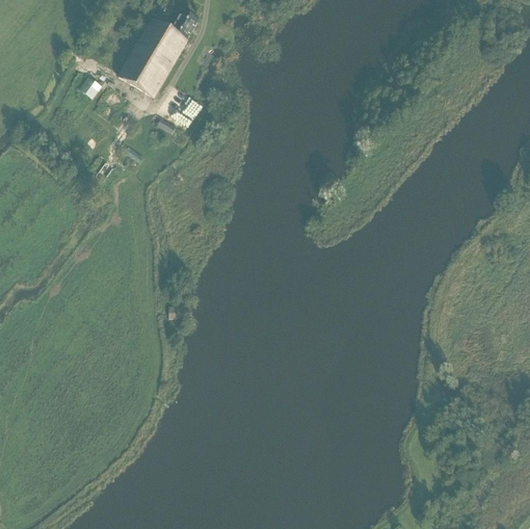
[(187,37),(199,19),(183,9),(171,29),(154,18),(120,76),(155,97),(189,38),(187,37)]
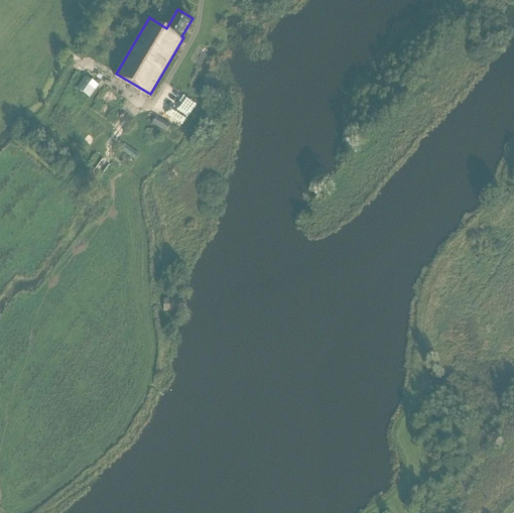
[(78,87),(91,96),(100,83),(87,74),(78,87)]
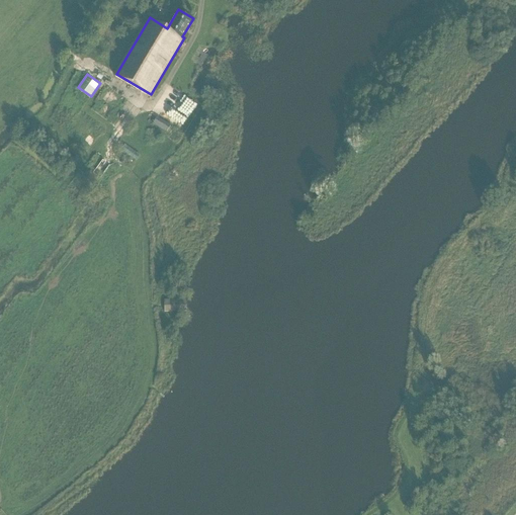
[(172,122),(159,114),(155,120),(168,130),(172,122)]
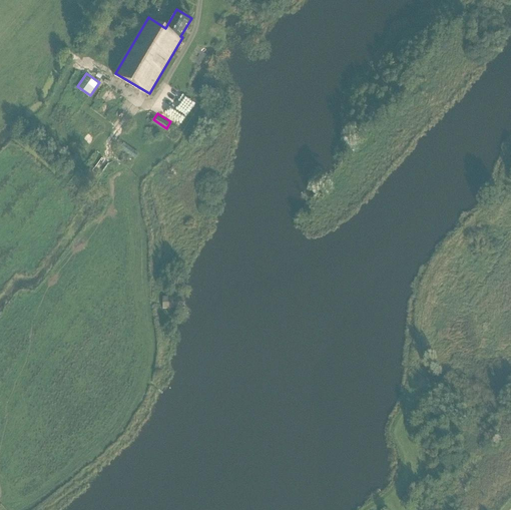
[(124,146),(137,154),(141,148),(127,140),(124,146)]
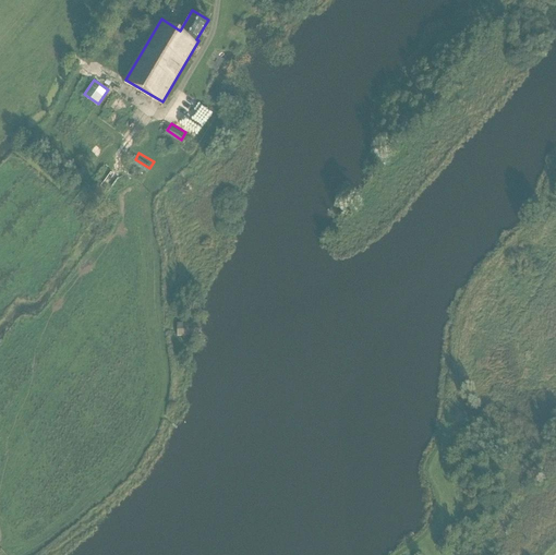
[(100,184),(110,191),(121,175),(112,169),(100,184)]
